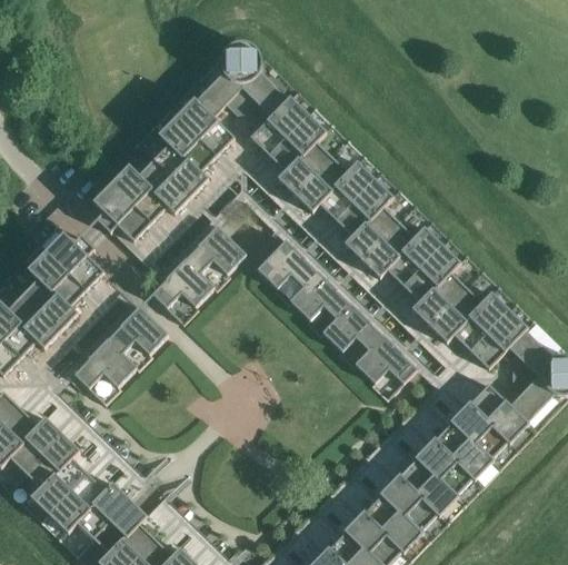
[(233,138),(241,129),(241,42),(238,42),(235,43),(231,45),(228,47),(225,49),(223,52),(221,56),(220,59),(219,59),(218,58),(186,91),(185,91),(233,138)]
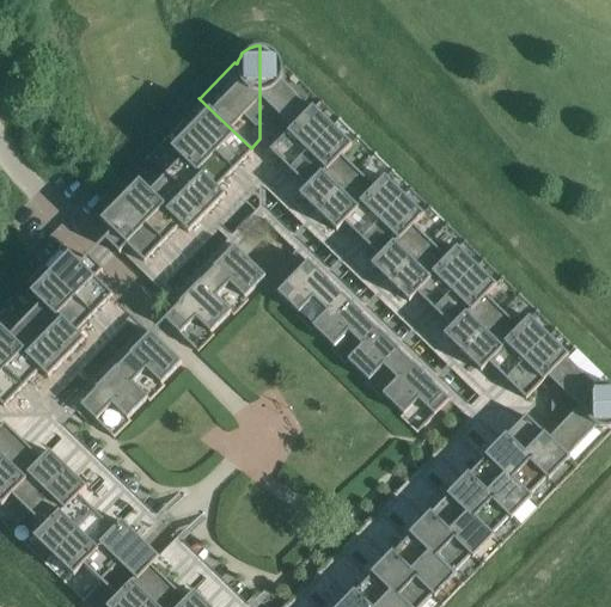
[(262,46),(260,46),(260,139),(270,149),(321,97),(319,97),(283,62),(282,63),(281,63),(280,59),(277,55),(275,53),(272,50),(268,48),(264,46),(262,46)]
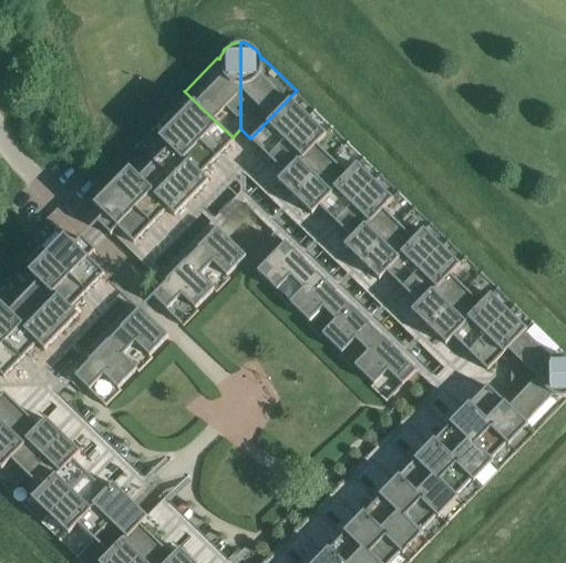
[(250,139),(267,155),(314,106),(312,106),(297,92),(298,91),(297,90),(250,139)]
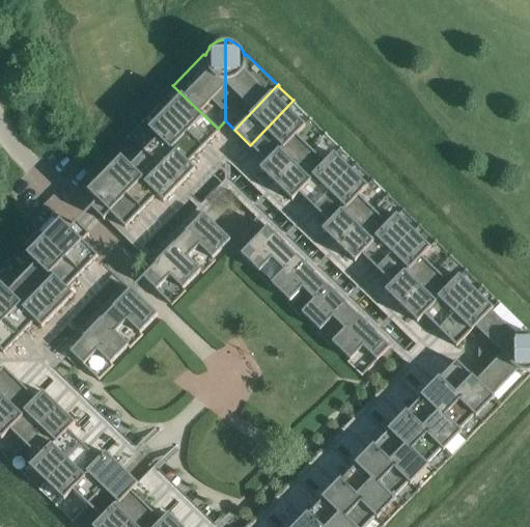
[(201,145),(218,129),(172,85),(171,87),(158,102),(158,101),(157,102),(201,145)]
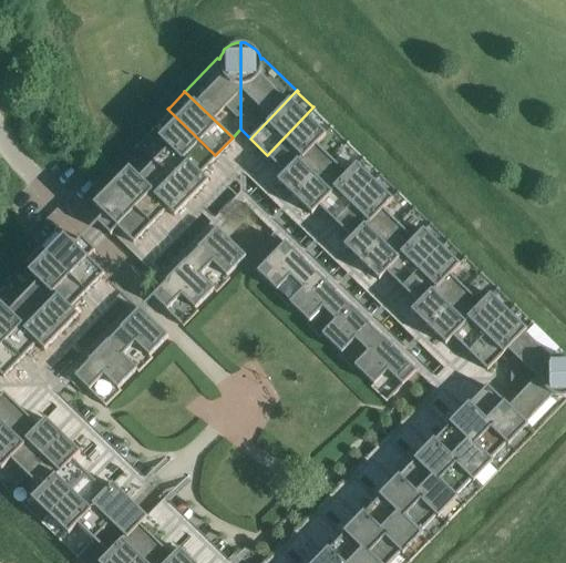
[(315,108),(314,106),(267,155),(284,171),(285,172),(331,123),(330,123),(315,109),(315,108)]
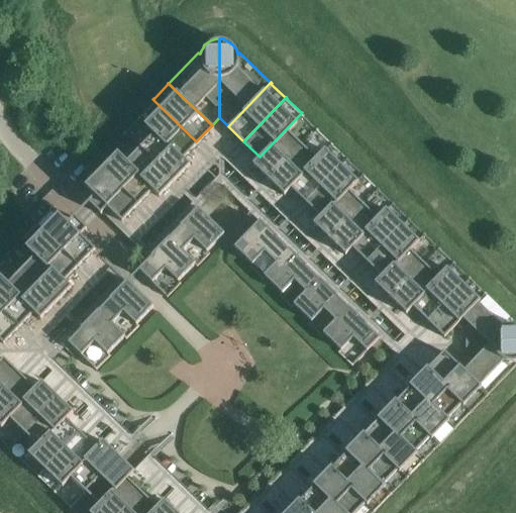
[(138,114),(137,114),(182,157),(196,141),(152,99),(151,100),(138,114)]
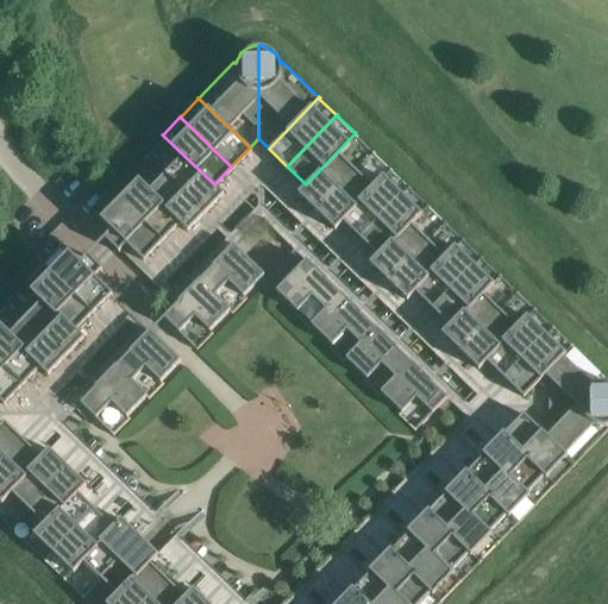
[(315,209),(323,201),(373,150),(371,149),(356,134),(357,133),(356,132),(306,184),(305,183),(296,190),(315,209)]
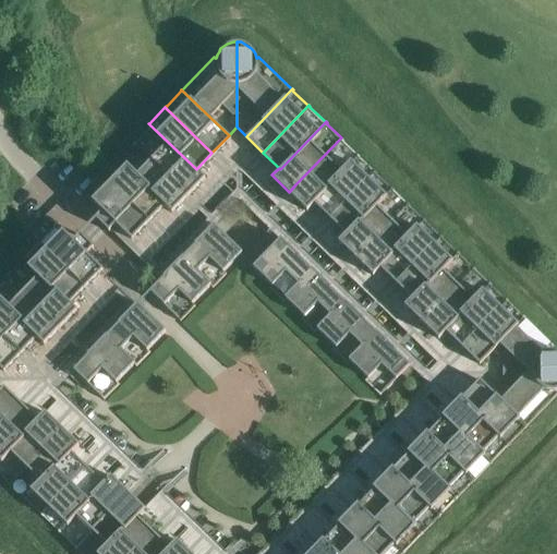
[(196,169),(148,123),(147,125),(134,140),(134,139),(133,140),(188,193),(204,176),(196,169)]
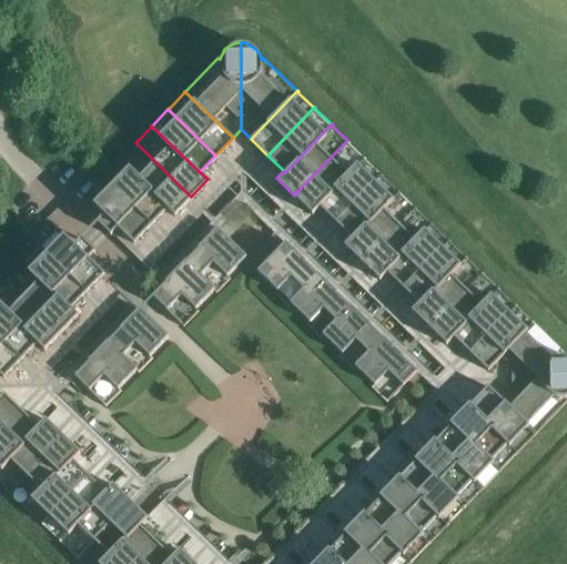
[(348,141),(347,140),(301,188),(294,195),(311,212),(319,204),(317,203),(364,155),(363,154),(348,141)]
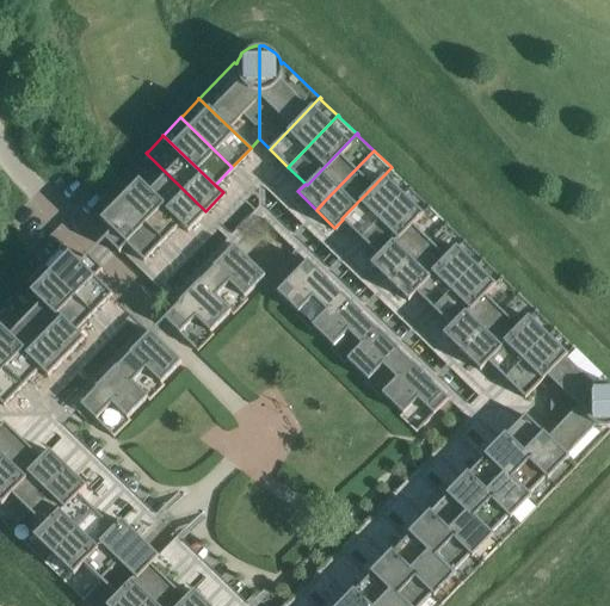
[(129,169),(129,171),(180,221),(179,222),(188,230),(205,211),(146,153),(145,154),(145,155),(130,169),(129,169)]
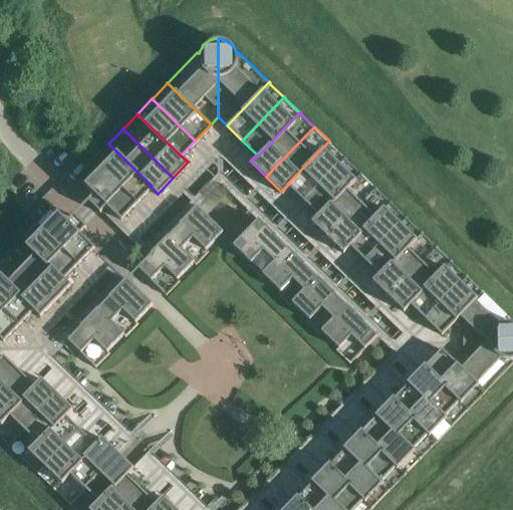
[(288,185),(302,199),(344,156),(344,155),(343,155),(330,142),(329,141),(287,184),(288,185)]
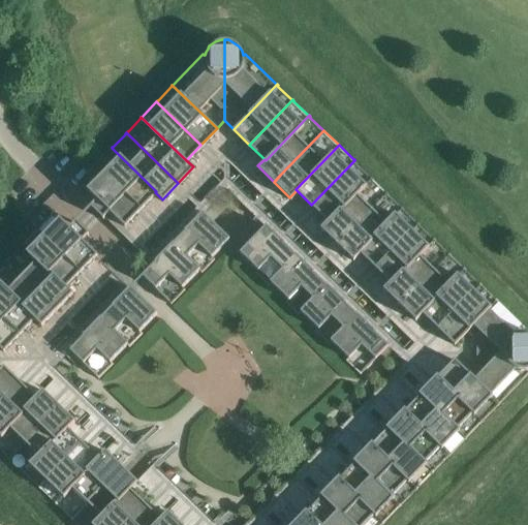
[(141,207),(155,192),(156,191),(112,148),(111,149),(97,163),(96,162),(96,163),(141,207)]
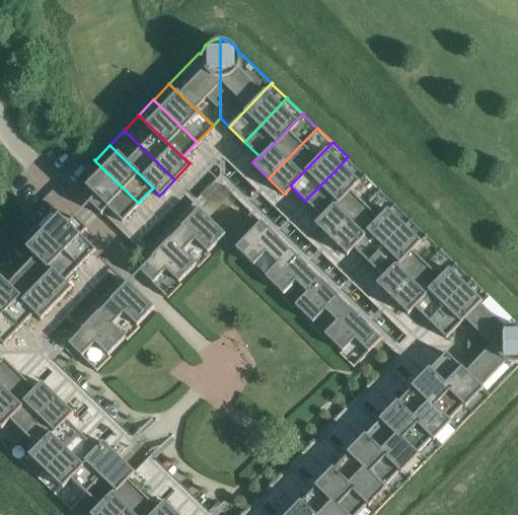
[(349,158),(348,157),(305,201),(320,215),(321,216),(364,172),(363,171),(349,158)]
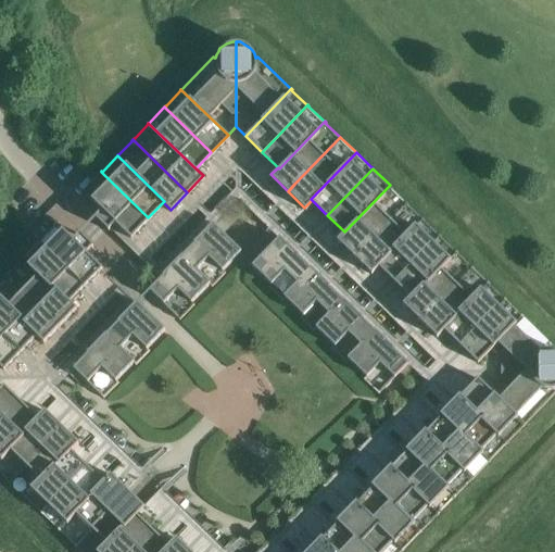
[(108,227),(114,221),(130,236),(148,217),(101,172),(100,173),(100,174),(85,189),(85,188),(83,190),(84,191),(85,191),(100,207),(93,214),(108,227)]
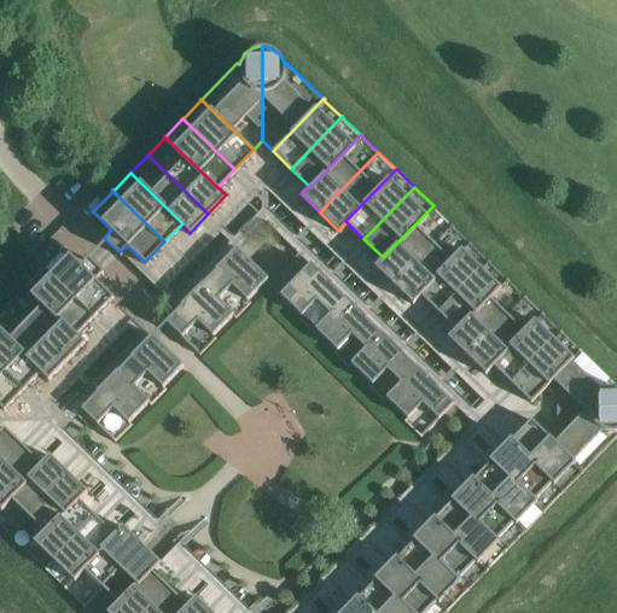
[(393,282),(401,275),(452,222),(450,222),(449,222),(435,206),(434,205),(383,257),(382,256),(373,264),(393,282)]
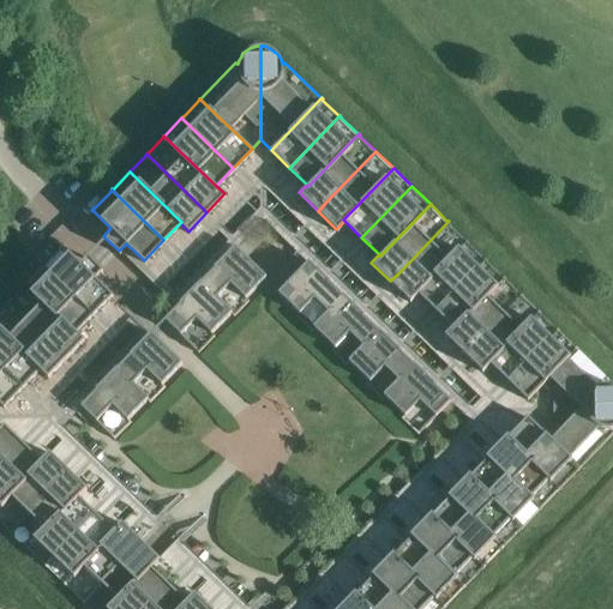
[(450,222),(449,221),(398,273),(390,281),(409,300),(418,291),(416,290),(467,239),(466,237),(464,237),(449,223),(450,222)]
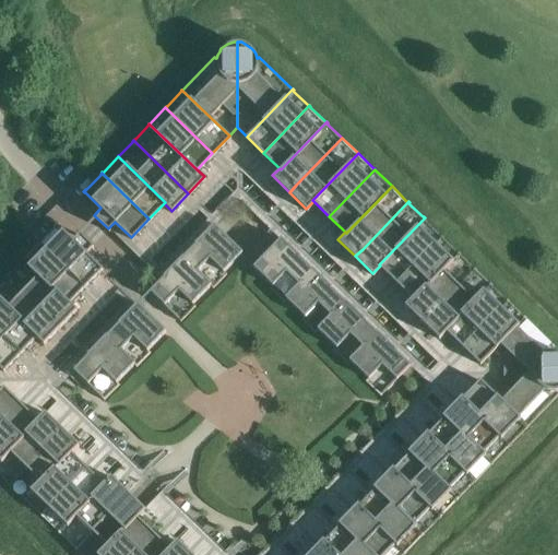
[(379,264),(380,266),(395,281),(441,234),(440,233),(425,219),(425,217),(379,264)]
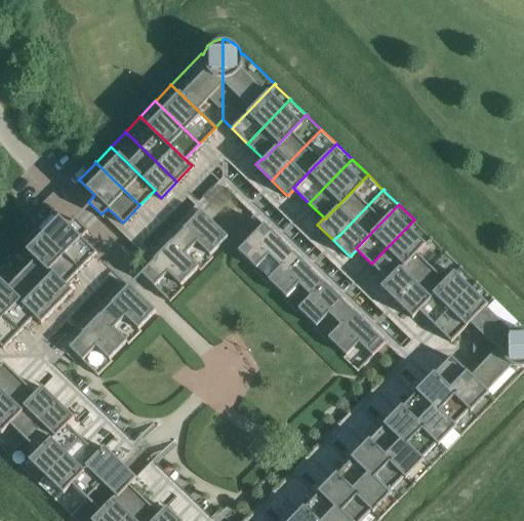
[(36,224),(35,224),(35,225),(79,268),(95,250),(80,236),(87,230),(74,216),(68,224),(52,209),(52,208),(51,207),(49,209),(50,209),(36,224)]
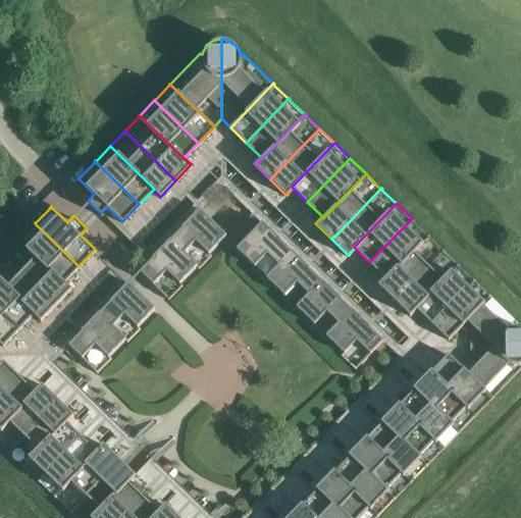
[(181,225),(170,238),(196,263),(198,266),(210,253),(208,250),(225,232),(199,207),(180,225),(181,225)]
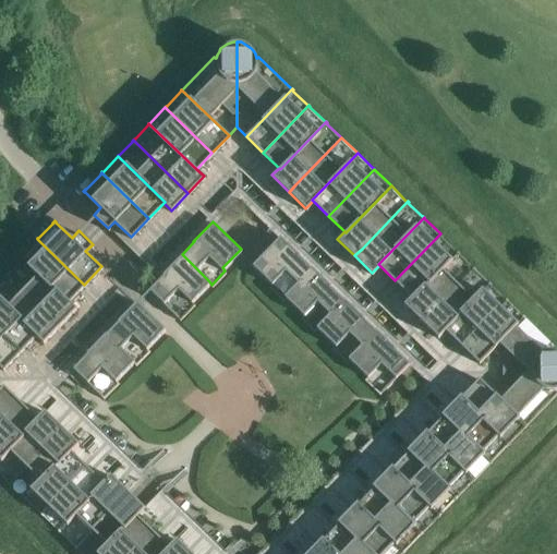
[(442,235),(440,233),(395,280),(411,296),(412,297),(457,250),(457,249),(456,249),(442,235)]
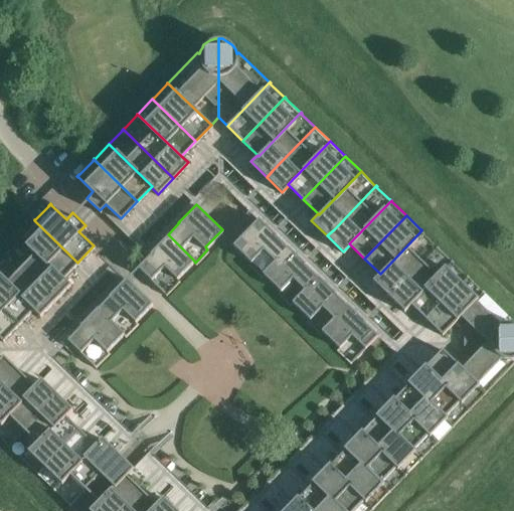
[(258,216),(257,217),(232,242),(249,260),(247,262),(261,275),(263,273),(262,272),(287,245),(275,234),(276,234),(258,216)]
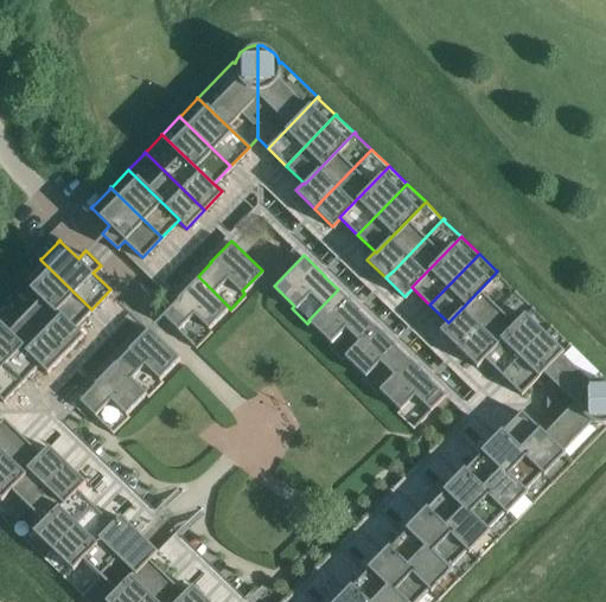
[(23,277),(74,327),(75,326),(91,309),(40,260),(39,261),(24,277),(24,276),(23,277)]
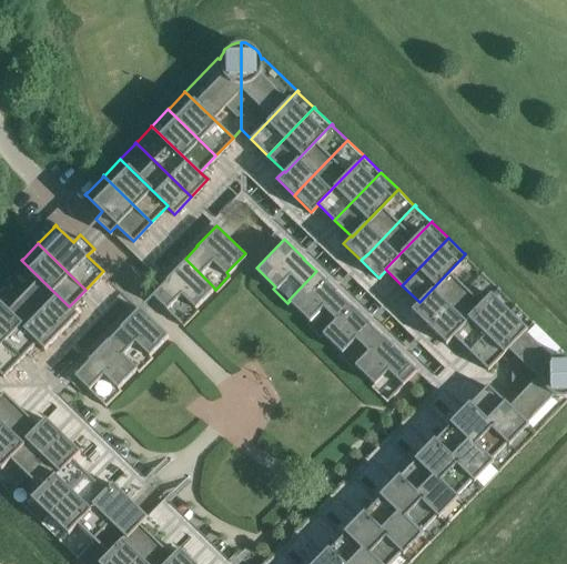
[(427,325),(435,318),(482,270),(481,269),(481,270),(466,255),(465,254),(419,302),(418,301),(411,309),(427,325)]
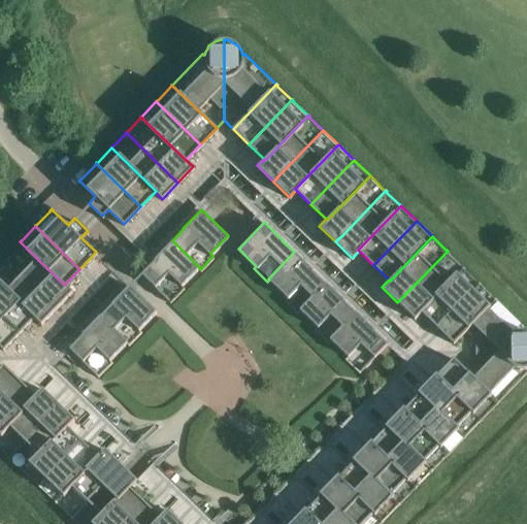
[(171,239),(156,256),(154,258),(154,259),(140,272),(169,300),(184,286),(182,284),(198,266),(172,240),(171,239)]
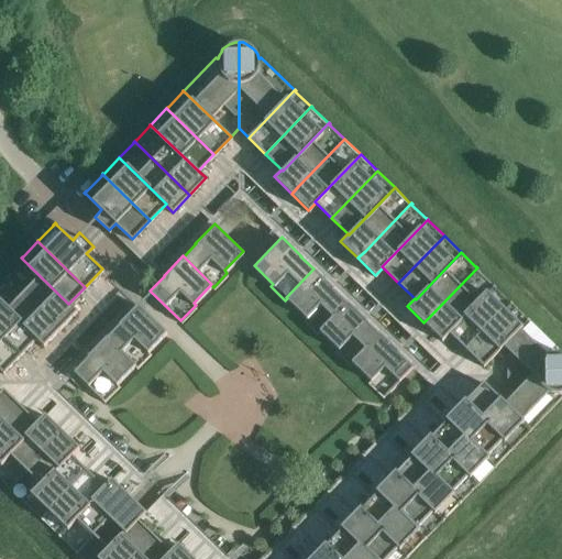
[(21,258),(20,259),(20,260),(7,273),(6,273),(6,274),(53,320),(61,328),(77,310),(69,303),(68,304),(21,258)]
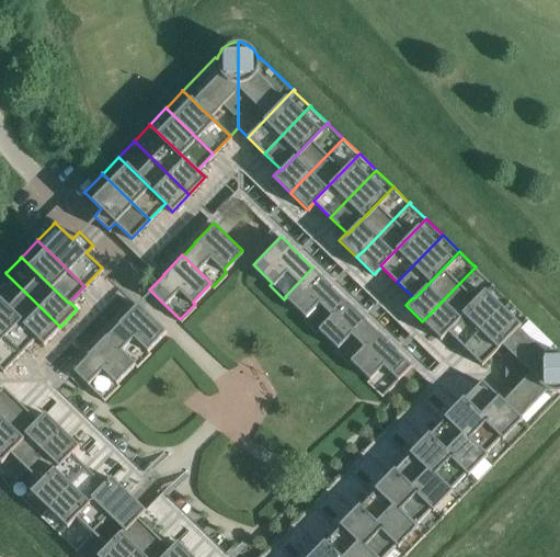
[(476,266),(430,314),(422,321),(440,338),(447,330),(446,329),(492,282),(491,281),(491,282),(477,268),(476,266)]
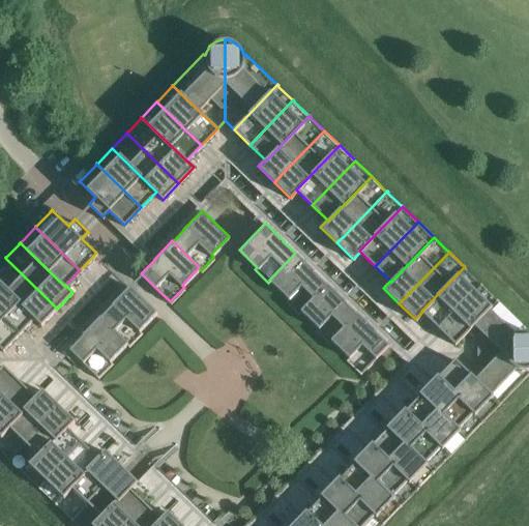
[(295,253),(269,280),(270,281),(287,296),(285,299),(298,312),(300,310),(299,309),(325,283),(314,271),(314,270),(295,253)]
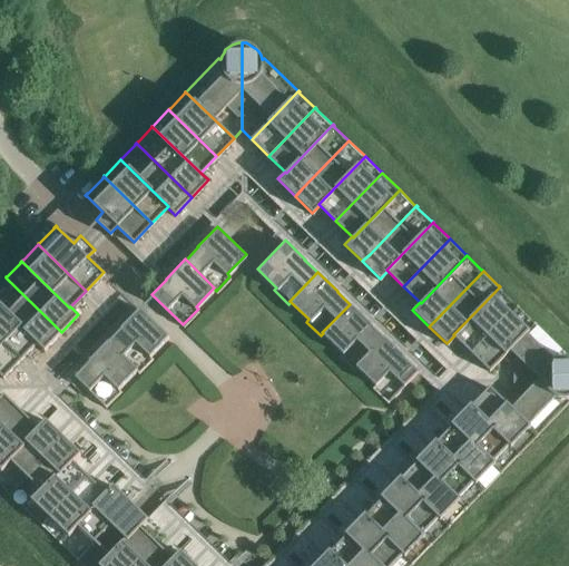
[(61,332),(54,324),(6,277),(5,279),(0,283),(0,304),(37,341),(36,342),(43,349),(61,332)]
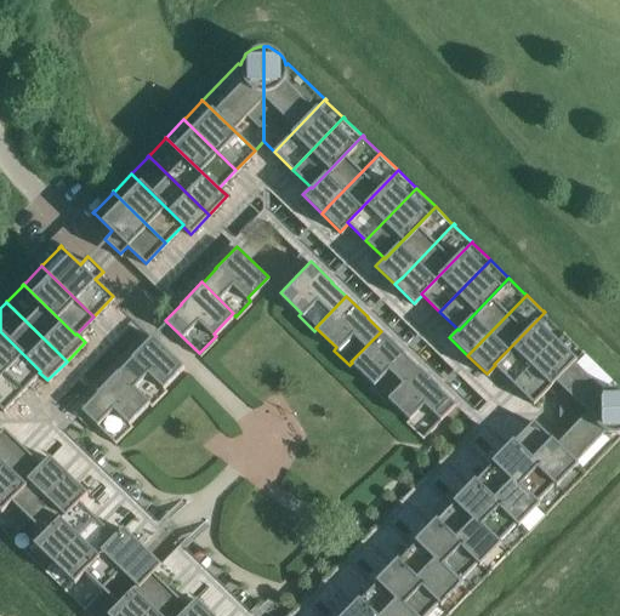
[(494,364),(495,365),(512,382),(563,330),(562,329),(562,330),(545,314),(546,313),(545,312),(494,364)]
